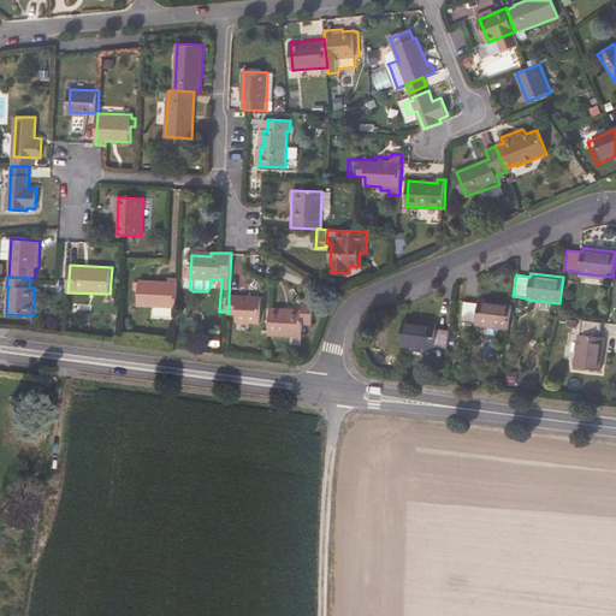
[(178,308),(179,278),(169,278),(169,282),(140,280),(140,307),(155,307),(155,317),(173,317),(173,308),(178,308)]
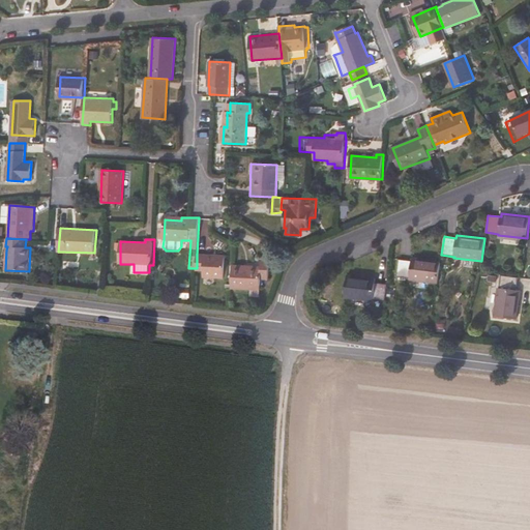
[(225,278),(226,256),(197,255),(197,268),(197,272),(204,272),(204,277),(225,278)]
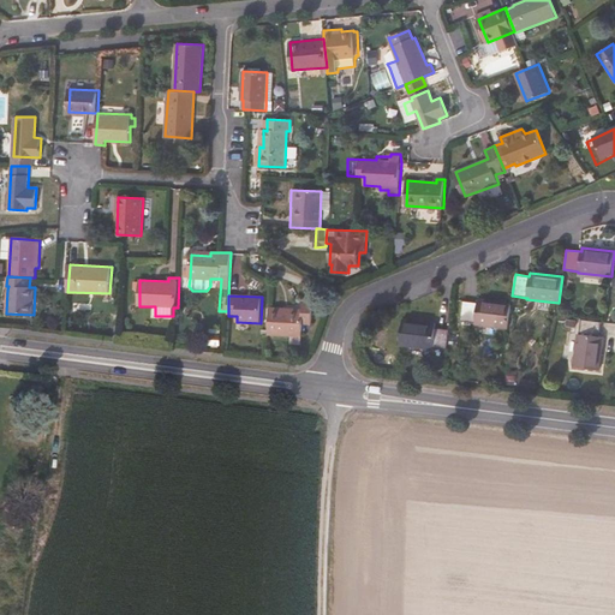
[(508,328),(511,302),(478,298),(477,303),(464,302),(461,321),(476,322),(475,324),(508,328)]
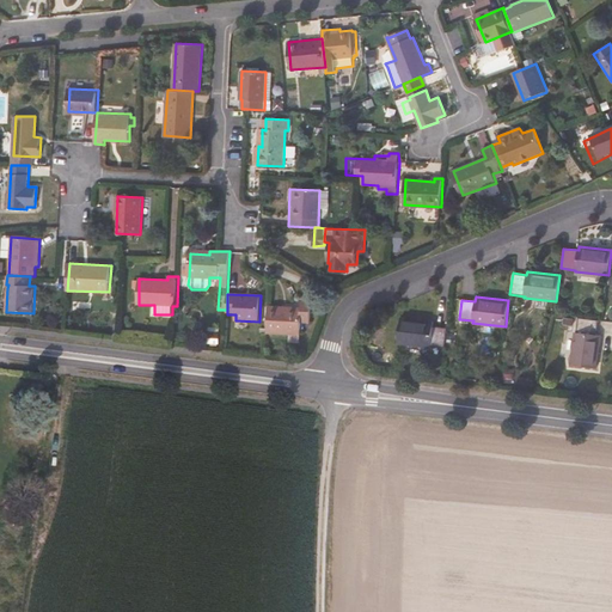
[(301,307),(282,306),(269,306),(268,332),(301,334),(301,322),(311,322),(311,301),(303,301),(301,307)]
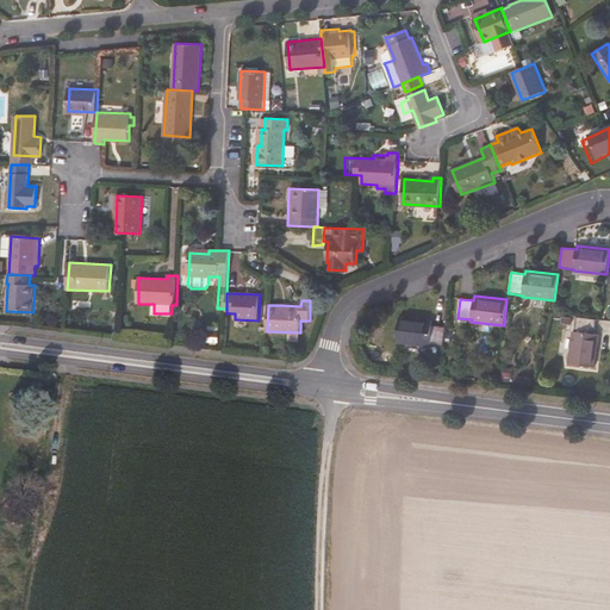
[(443,347),(447,327),(431,324),(431,321),(399,317),(397,342),(429,346),(429,344),(443,347)]
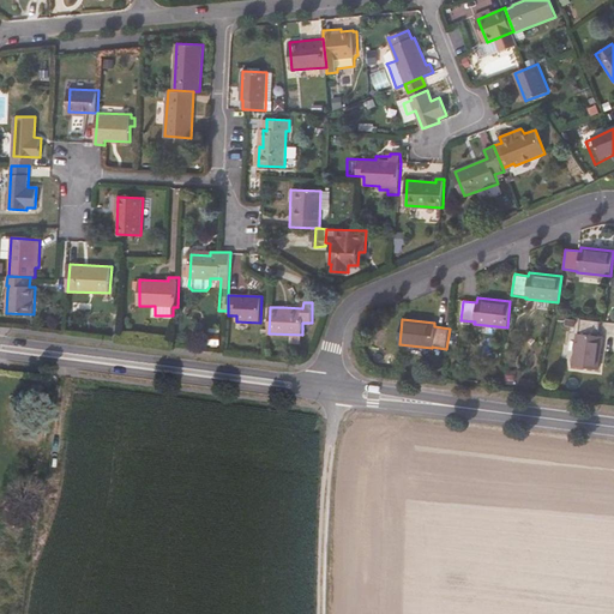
[(599,368),(602,337),(599,336),(601,321),(581,319),(579,333),(577,335),(573,366),(599,368)]
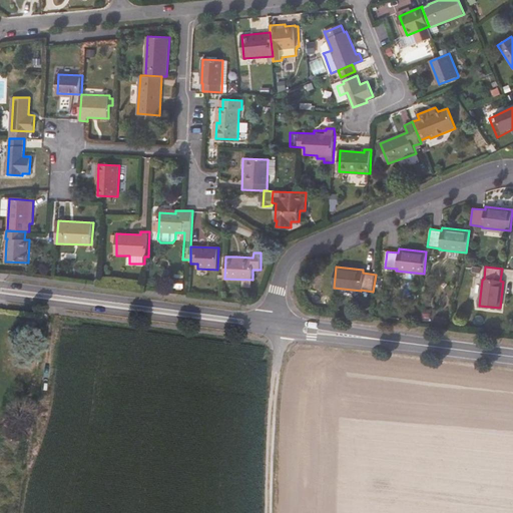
All buildings are outlined.
